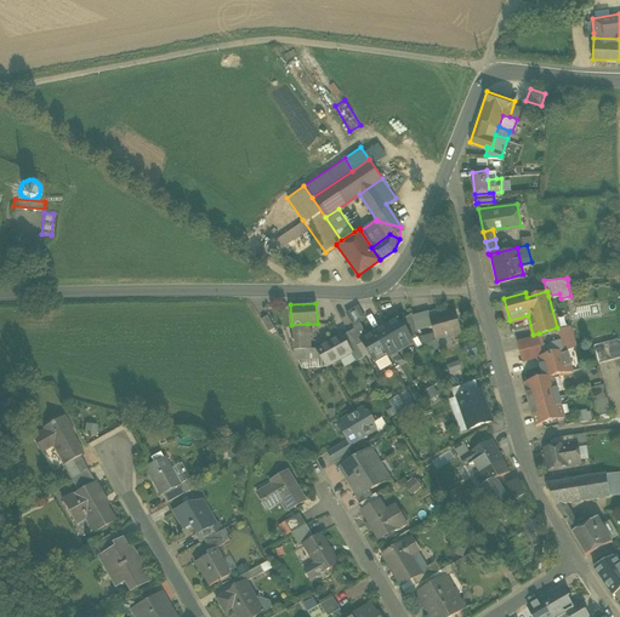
[(428,309),(411,314),(415,329),(431,324),(428,316),(430,316),(428,309)]
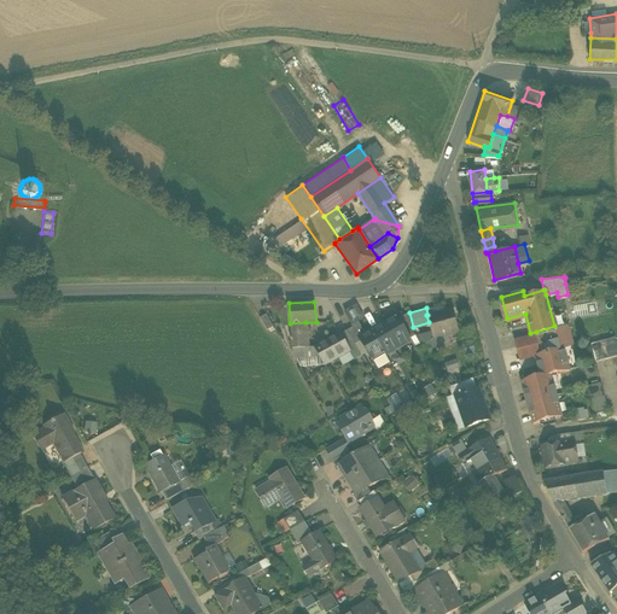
[(429,322),(432,337),(434,337),(444,333),(458,329),(453,308),(428,315),(426,315),(429,322)]
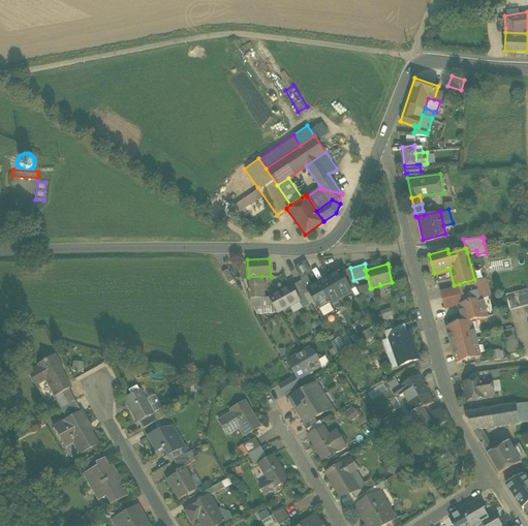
[(354,283),(353,280),(350,268),(350,266),(340,272),(349,286),(354,283)]
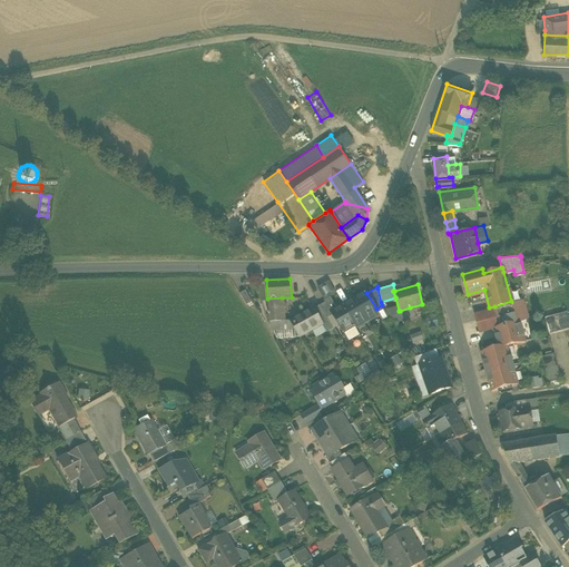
[(239,291),(245,303),(252,300),(245,287),(239,291)]
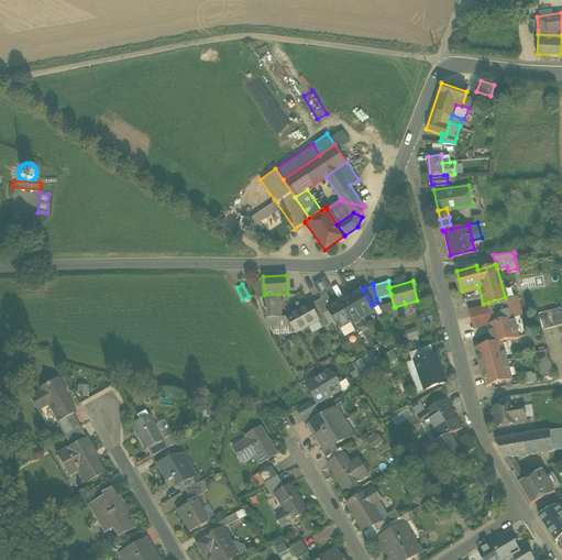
[(360,286),(349,293),(362,316),(374,309),(372,305),(362,289),(360,286)]
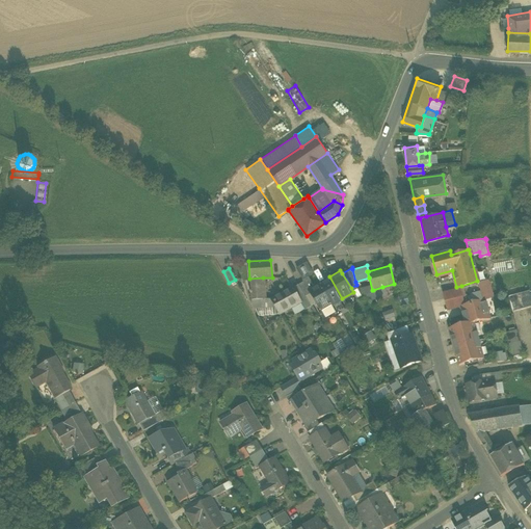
[(302,279),(303,280),(309,289),(314,286),(308,274),(302,279)]
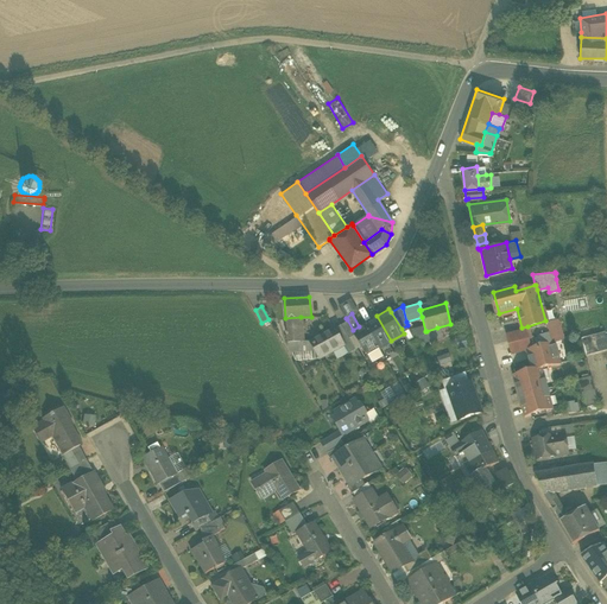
[(377,316),(365,323),(379,348),(391,341),(377,316)]
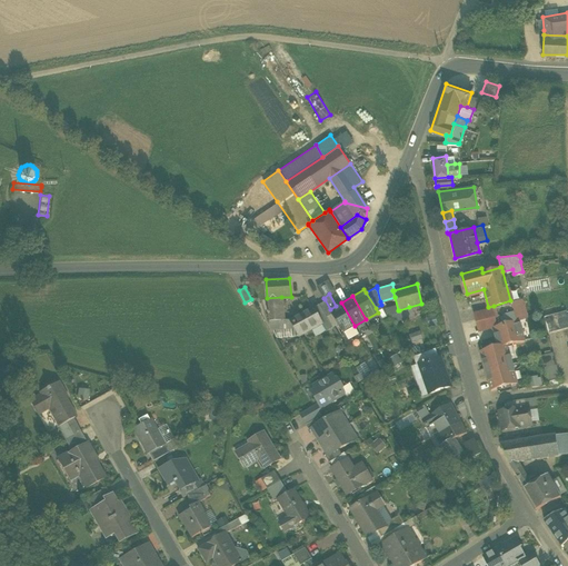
[(269,319),(272,328),(285,327),(281,297),(267,298),(269,319)]
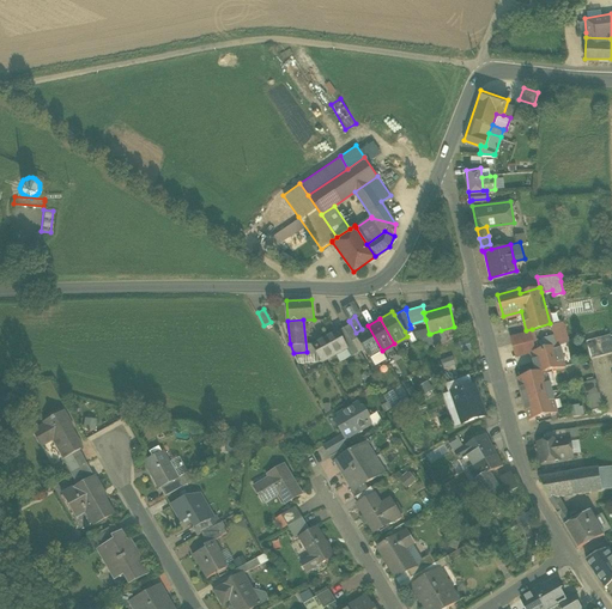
[(556,339),(556,341),(565,339),(561,321),(551,323),(555,339),(556,339)]
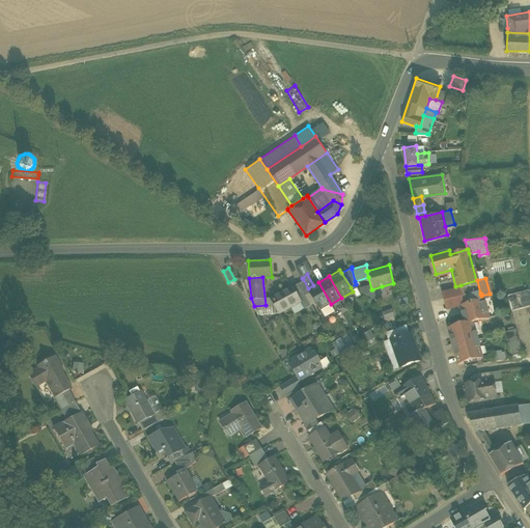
[(303,279),(297,282),(304,295),(309,292),(308,288),(303,279)]
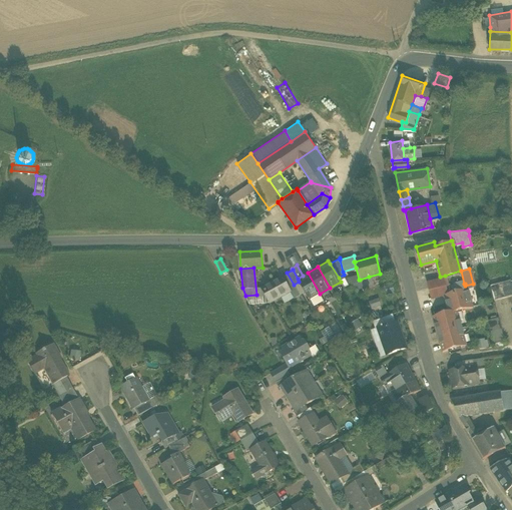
[(445,276),(448,288),(464,284),(461,271),(460,271),(445,276)]
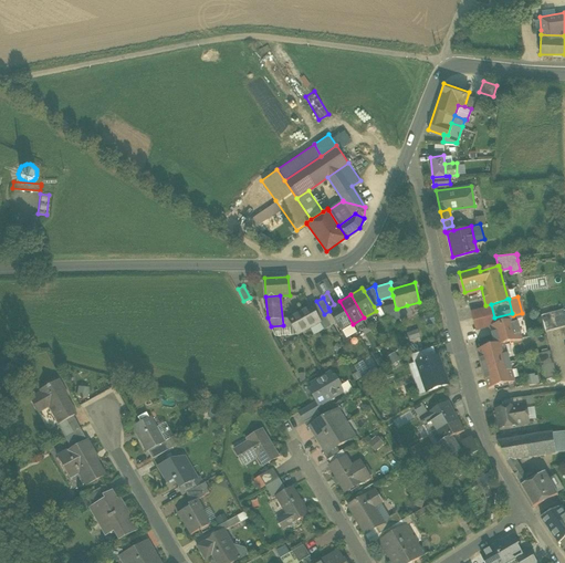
[(330,324),(324,314),(316,301),(310,305),(311,305),(318,320),(323,327),(330,324)]
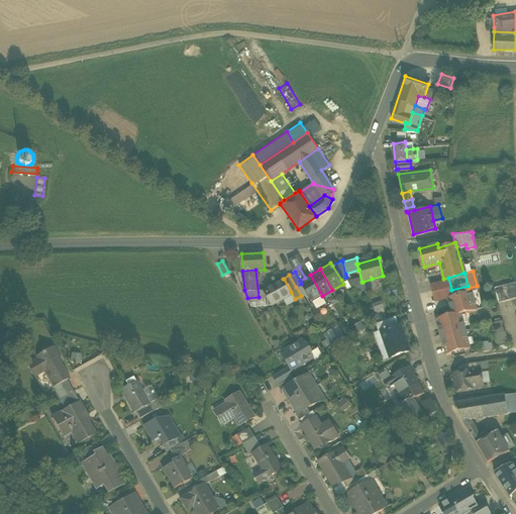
[(312,302),(322,296),(310,275),(305,278),(300,281),(301,284),(312,302)]
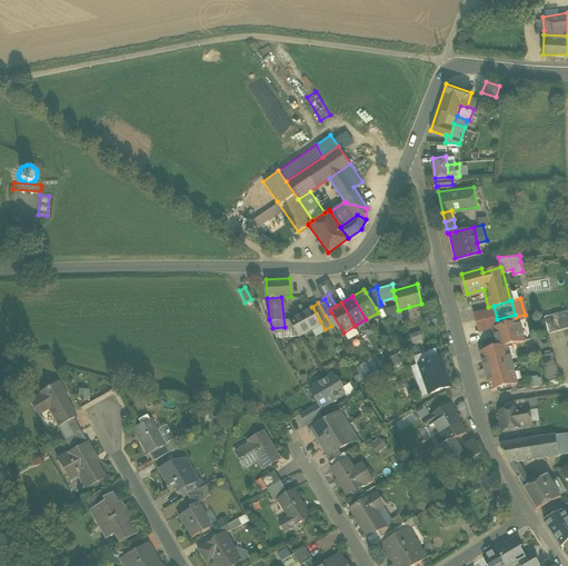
[(494,306),(488,307),(474,310),(480,331),(492,327),(499,326),(497,319),(494,306)]
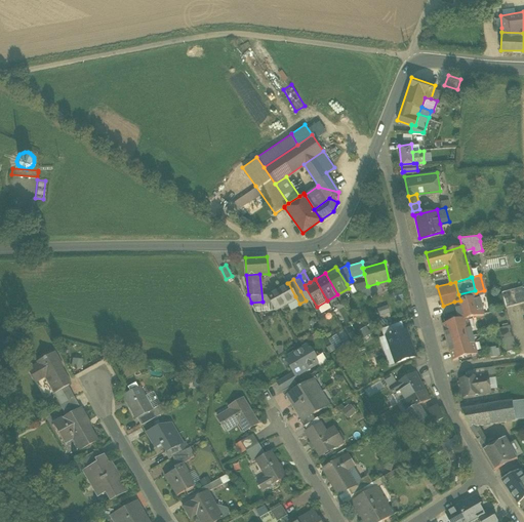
[(268,294),(276,308),(295,296),(288,283),(268,294)]
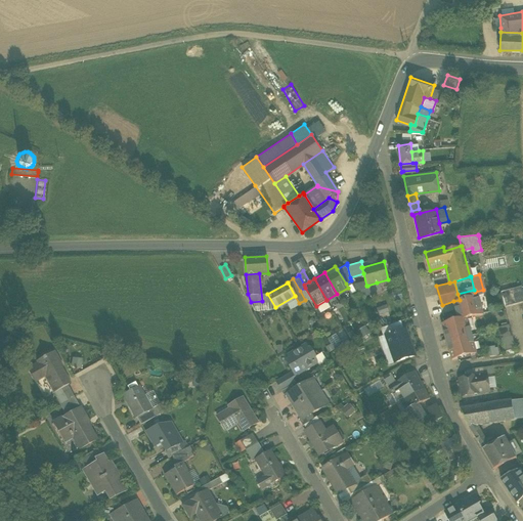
[(379,290),(377,283),(367,286),(368,292),(379,290)]
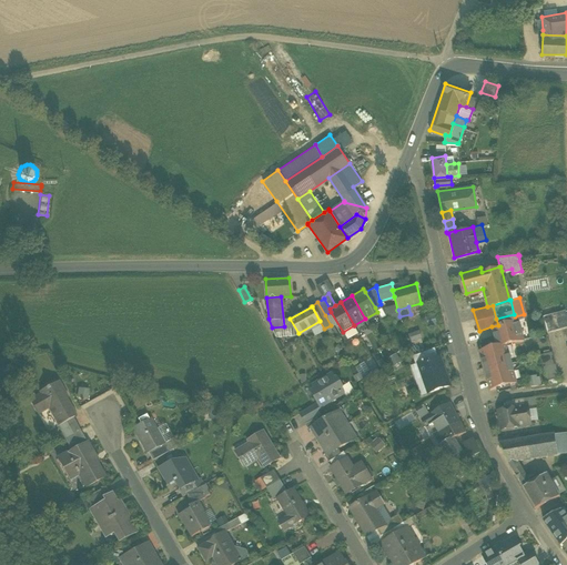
[(542,314),(546,331),(566,325),(566,320),(564,309),(542,314)]
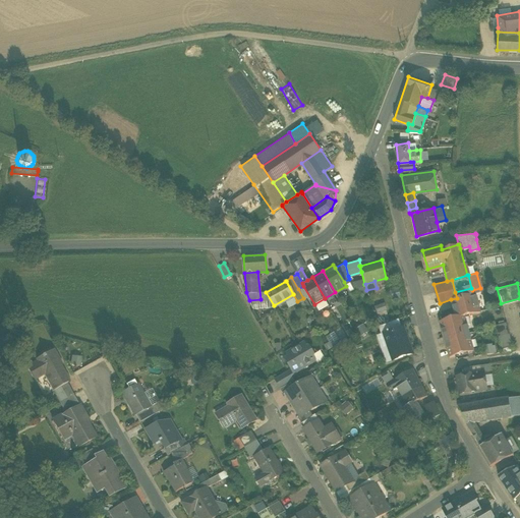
[(472,288),(471,288),(455,292),(457,298),(473,294),(472,290),(472,288)]
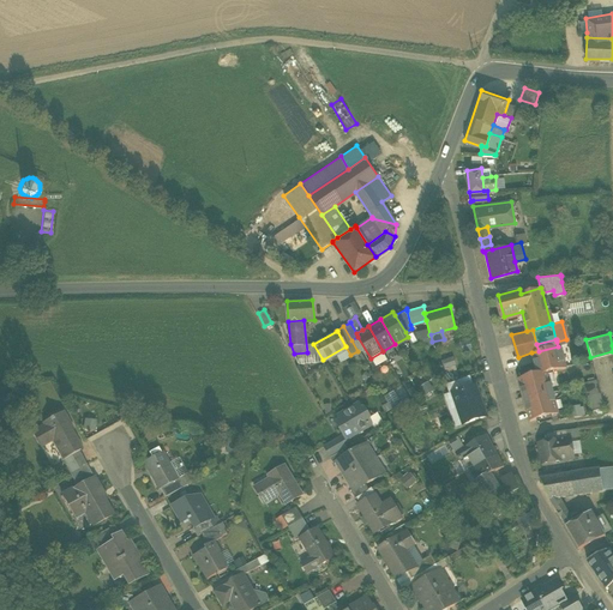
[(532,352),(538,372),(546,369),(564,364),(558,346),(539,351),(532,352)]
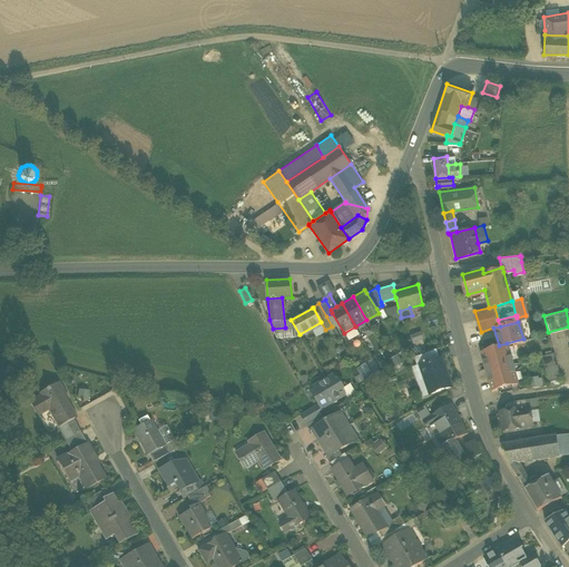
[(291,326),(285,328),(273,329),(275,336),(292,334),(291,326)]
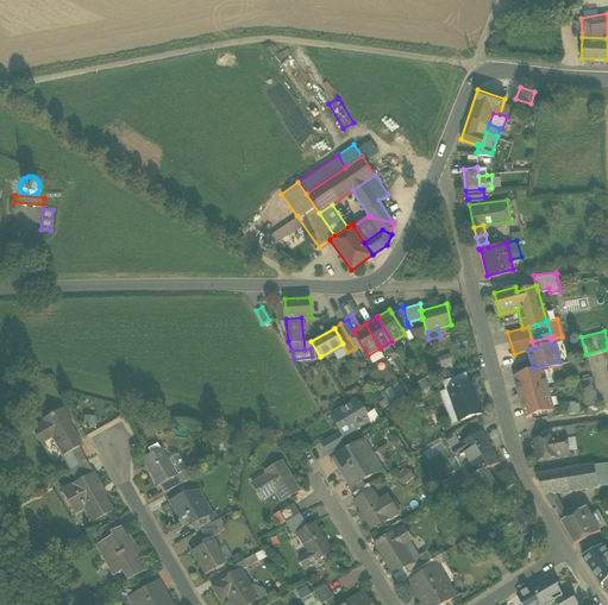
[(450,352),(438,354),(439,363),(451,360),(450,352)]
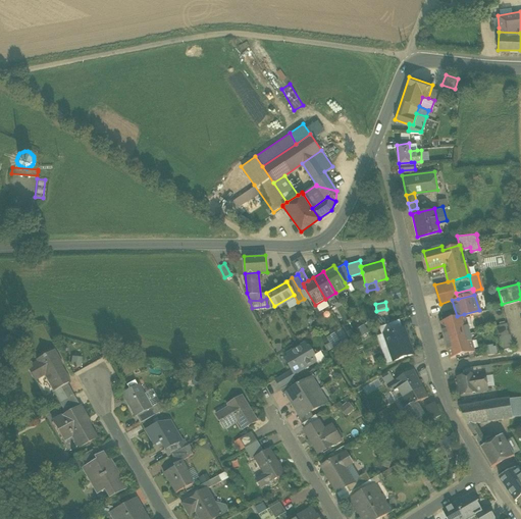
[(473,350),(464,314),(457,316),(440,320),(450,356),(473,350)]
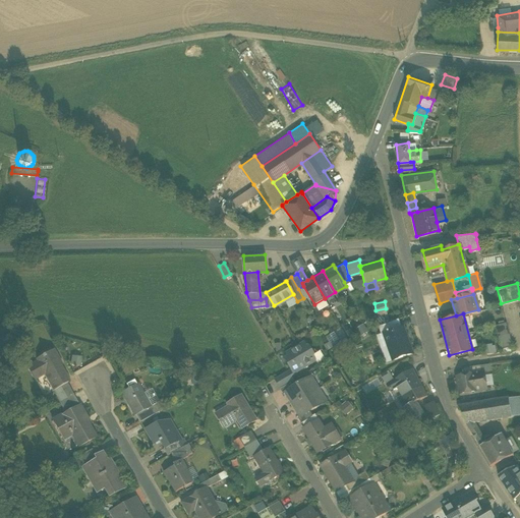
[(381,324),(384,332),(401,327),(398,318),(381,324)]
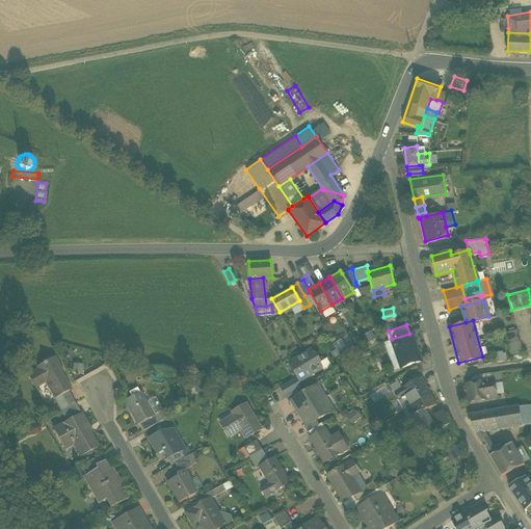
[(504,332),(510,355),(523,352),(516,327),(504,332)]
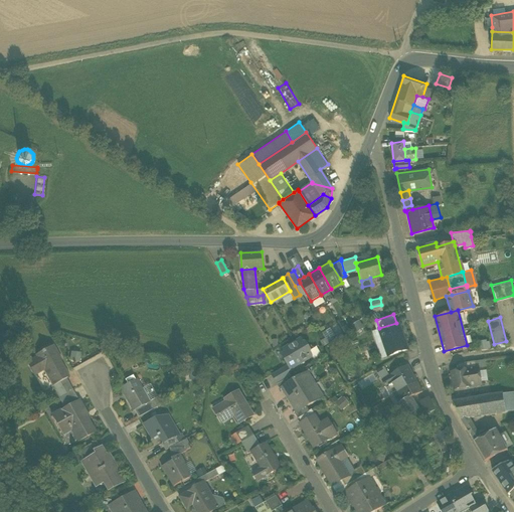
[(379,348),(381,355),(387,353),(387,354),(406,347),(397,322),(396,323),(379,328),(379,329),(373,331),(376,338),(381,336),(384,346),(379,348)]
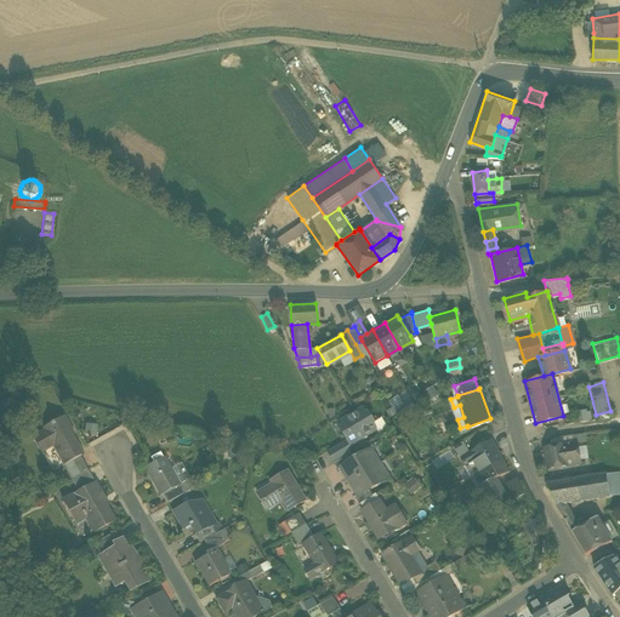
[(350,441),(350,443),(375,428),(370,421),(374,420),(369,411),(367,413),(362,407),(341,420),(345,424),(340,427),(347,438),(350,441)]
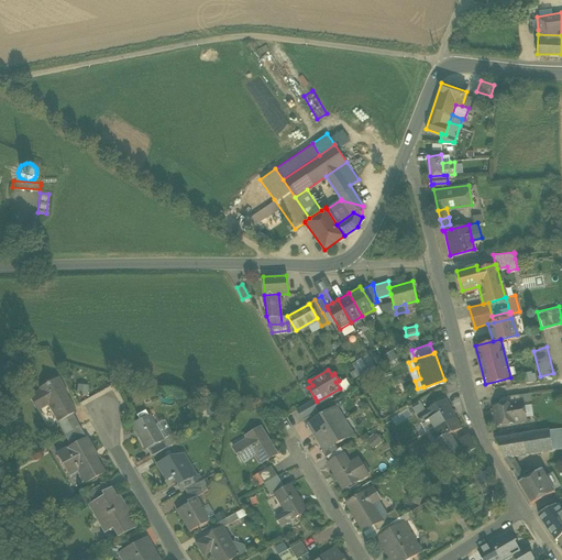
[(522,371),(524,381),(536,380),(535,372),(531,372),(531,370),(522,371)]
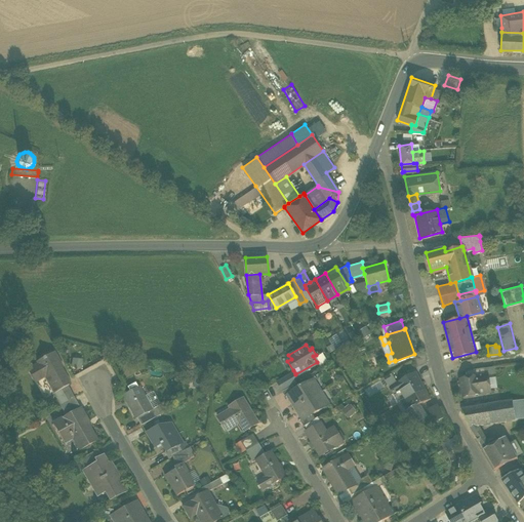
[(43,376),(52,393),(67,385),(68,385),(56,364),(59,362),(53,351),(35,361),(36,363),(26,368),(34,383),(43,376)]
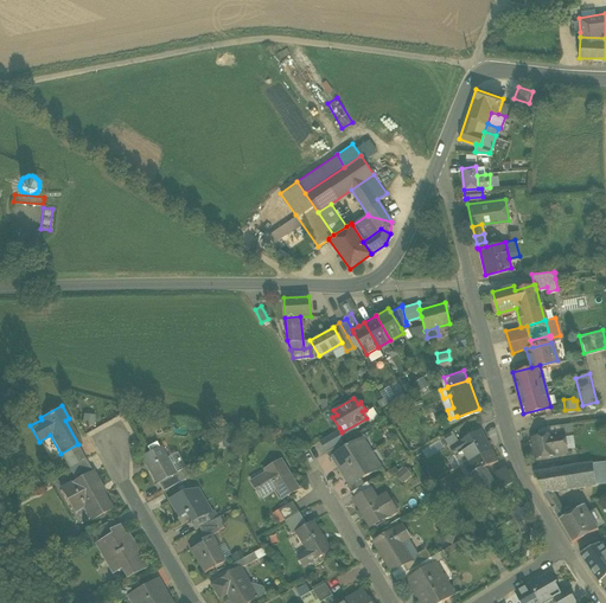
[(83,411),(81,421),(91,423),(94,414),(83,411)]
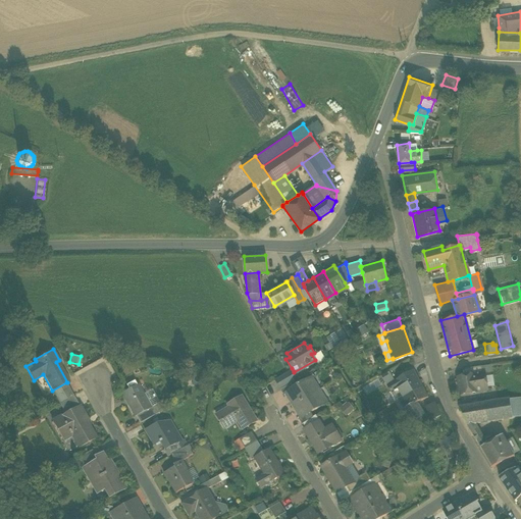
[(482,372),(483,372),(484,374),(491,373),(492,372),(490,363),(480,364),(482,372)]
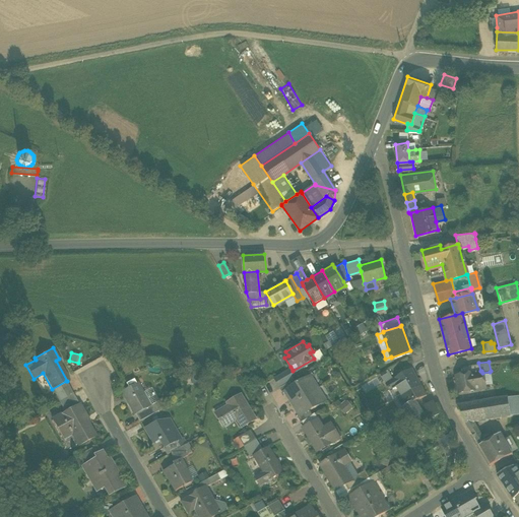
[(461,366),(462,374),(480,371),(478,363),(461,366)]
